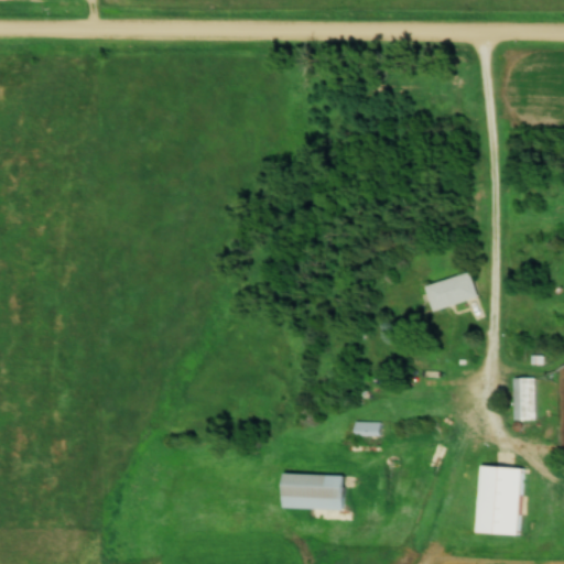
[(472,273),(426,284),(432,310),(478,299),(472,273)]
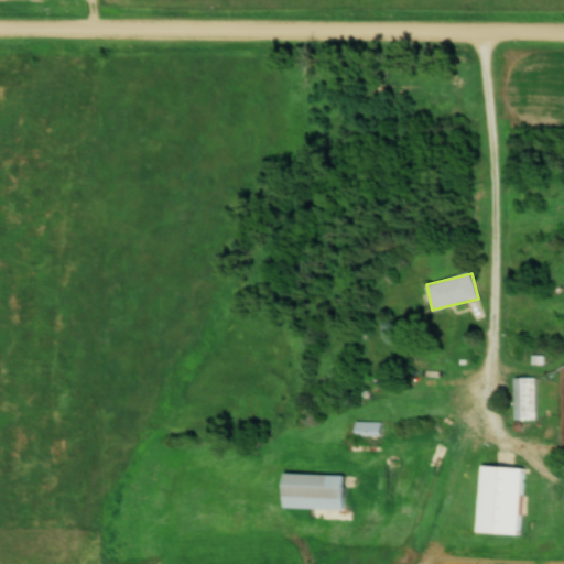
[(514,420),(537,420),(537,377),(514,377),(514,420)]
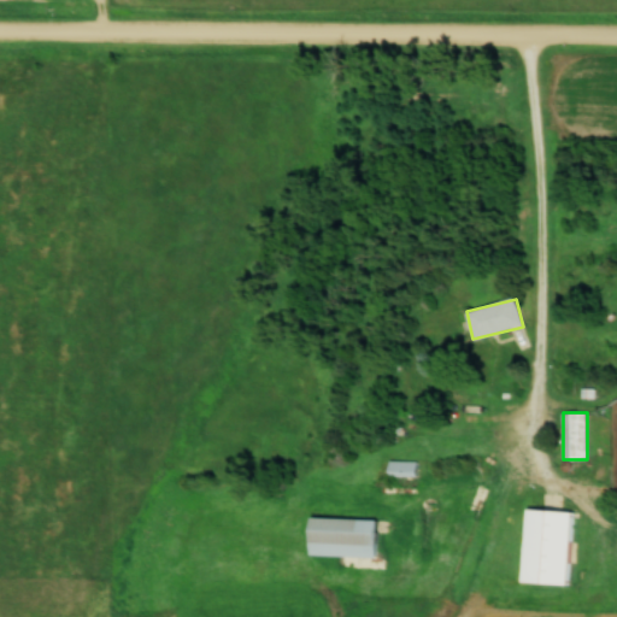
[(416,477),(417,463),(388,462),(388,477),(416,477)]
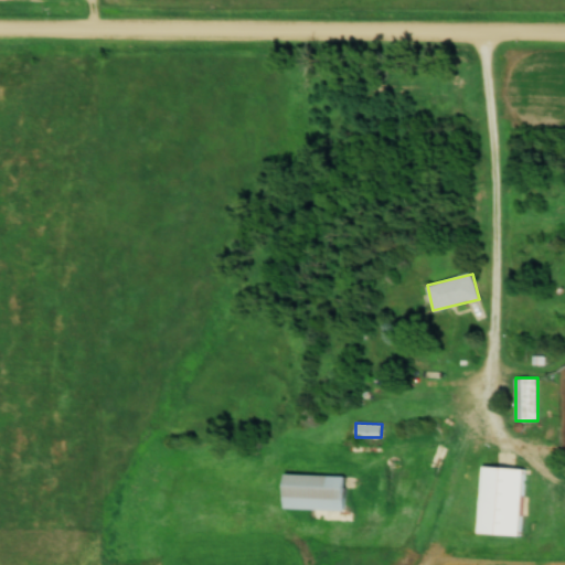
[(521,536),(523,468),(480,467),(477,534),(521,536)]
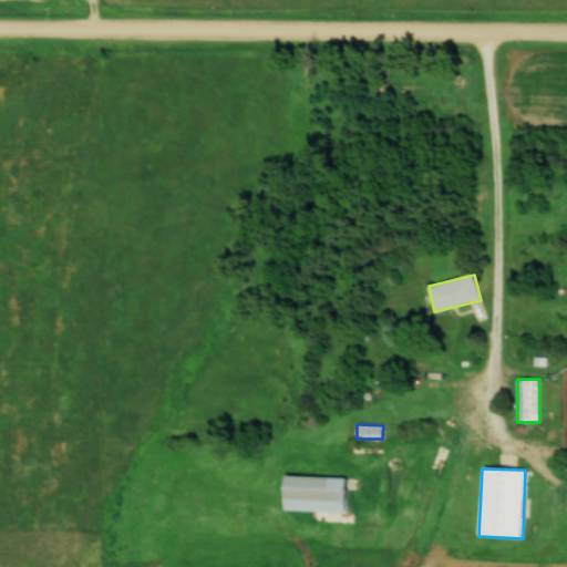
[(347,477),(282,477),(282,512),(346,512),(347,477)]
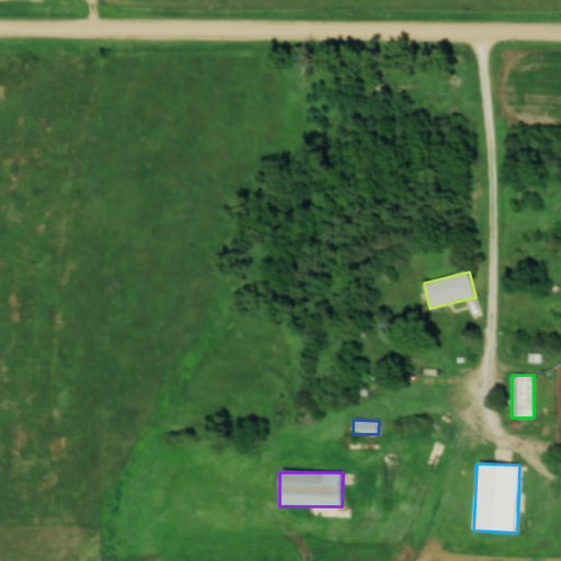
All buildings are outlined.
